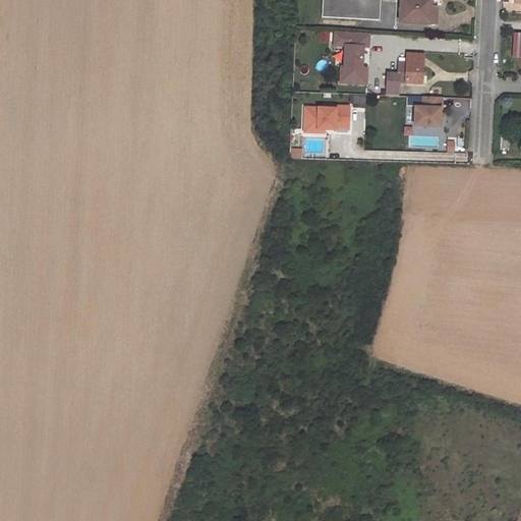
[(323,0),(322,17),(380,20),(381,0),(323,0)]
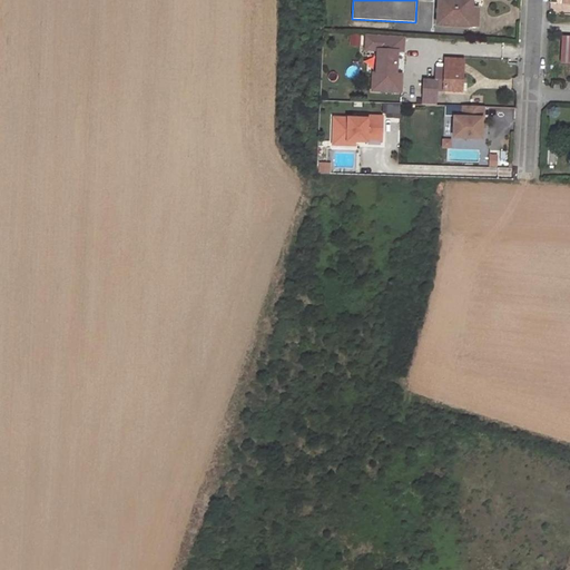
[(438,0),(436,25),(470,27),(472,8),(472,0),(438,0)]
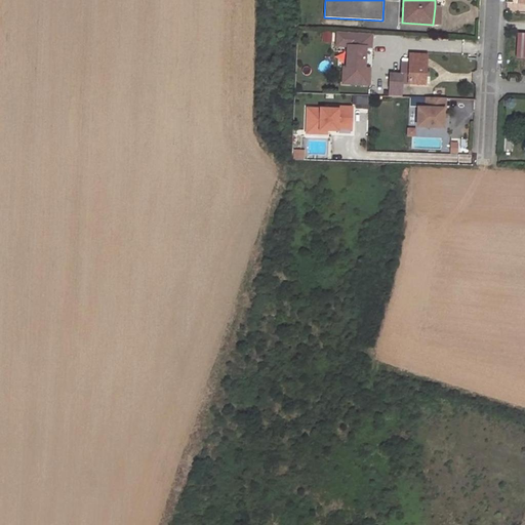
[(371,47),(371,41),(358,41),(358,33),(337,32),(336,45),(348,46),(347,67),(344,67),(342,83),(369,84),(370,68),(365,68),(366,47),(371,47)]
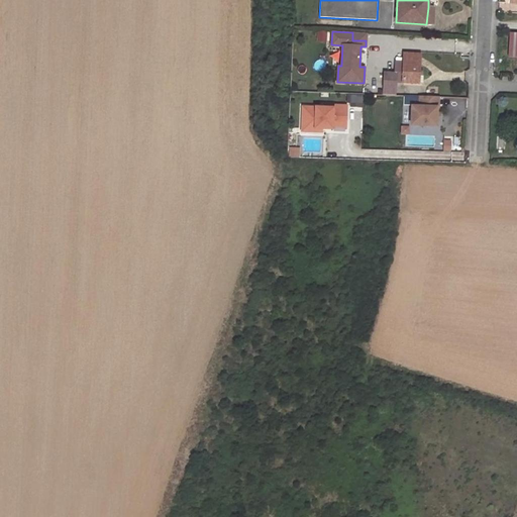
[(352,32),(352,40),(366,40),(366,32),(352,32)]
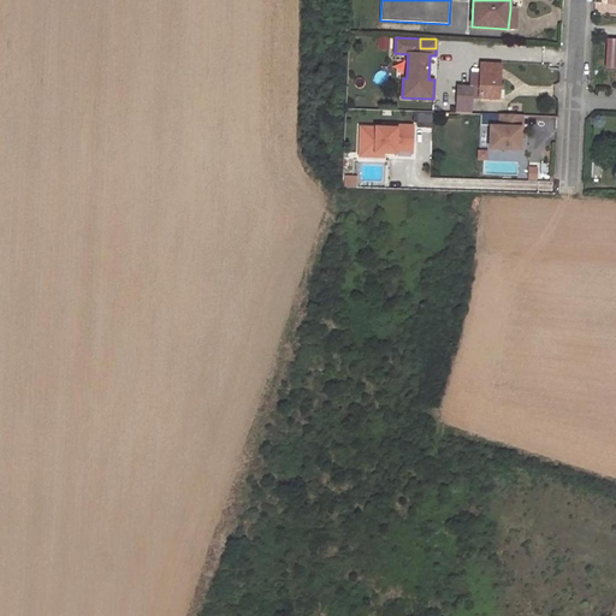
[(615,41),(606,40),(604,69),(615,69),(615,41)]
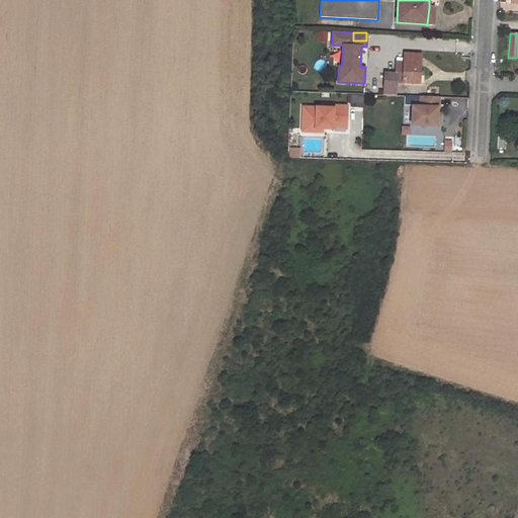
[(385,73),(384,95),(396,95),(397,82),(419,82),(420,68),(420,55),(405,54),(404,63),(397,62),(397,74),(385,73)]
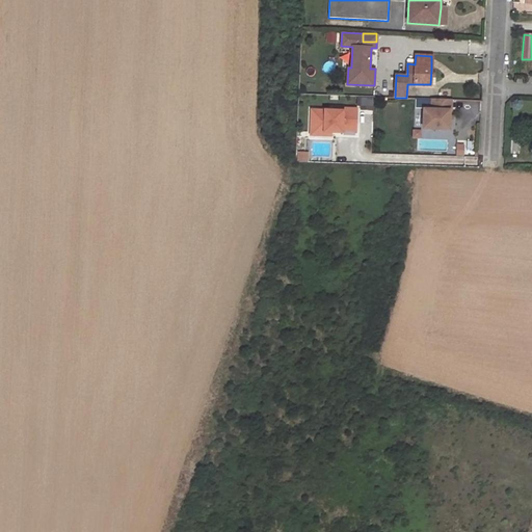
[(373,98),(361,98),(361,105),(373,106),(373,98)]
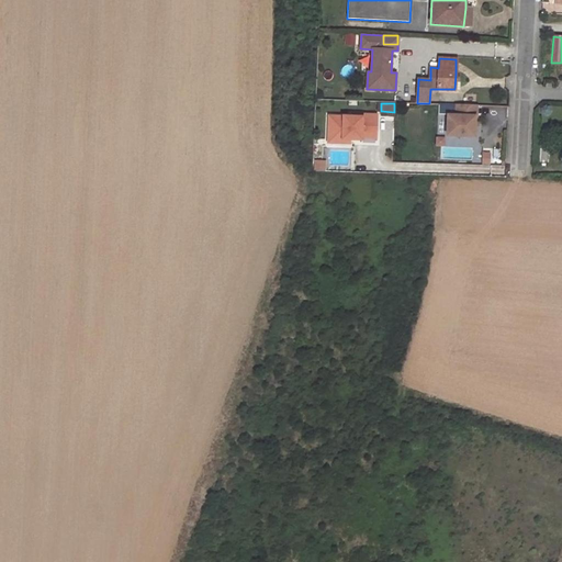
[(476,105),(457,104),(456,115),(448,115),(447,136),(474,136),(474,130),(474,123),(474,116),(476,117),(476,105)]
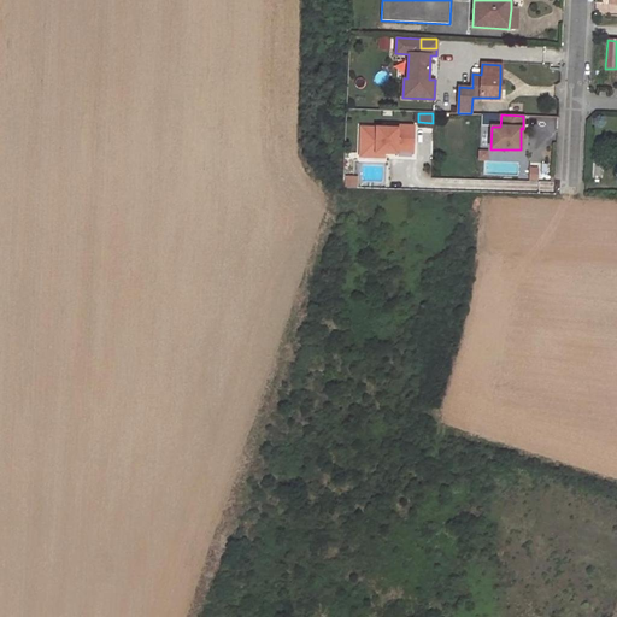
[(386,128),(368,128),(366,153),(383,153),(397,153),(397,152),(397,148),(413,148),(413,127),(386,125),(386,128)]
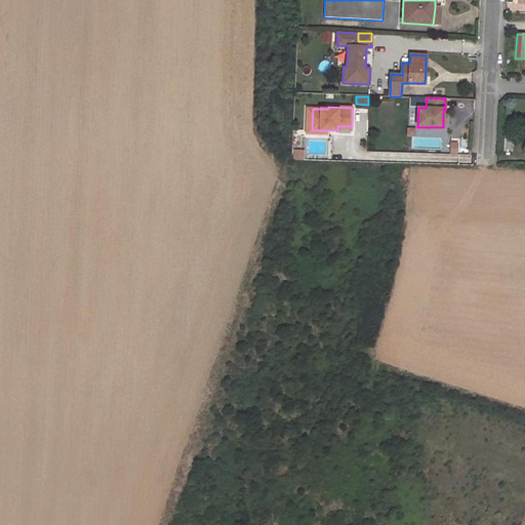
[(312,130),(313,109),(308,108),(307,133),(326,134),(326,130),(312,130)]
